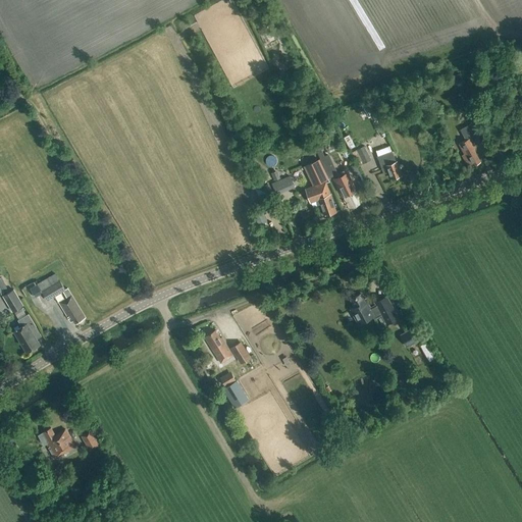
[(449,77),(452,87),(464,82),(460,73),(449,77)]
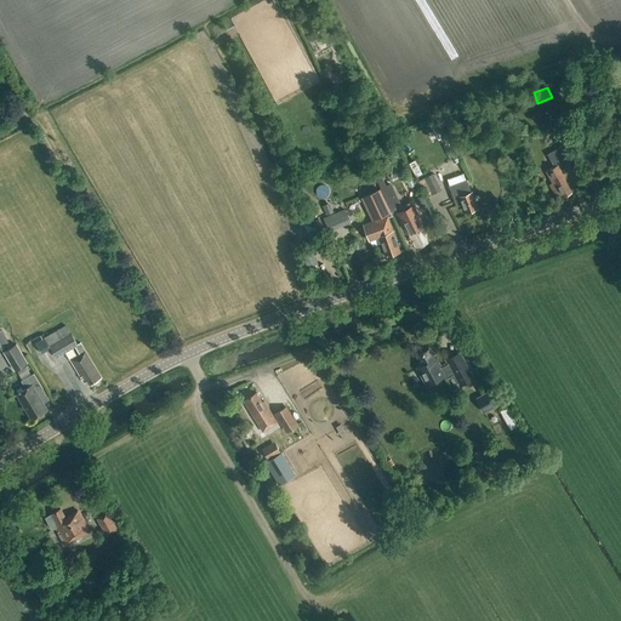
[(477,135),(465,140),(467,144),(479,140),(477,135)]
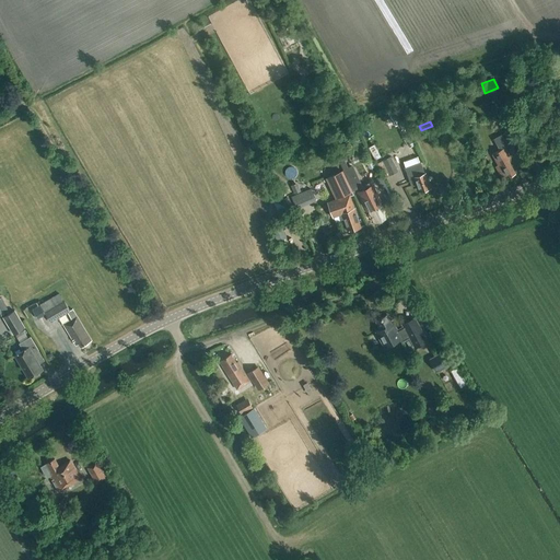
[(401,123),(397,125),(400,130),(405,139),(407,144),(408,144),(409,149),(413,147),(409,137),(405,128),(401,123)]
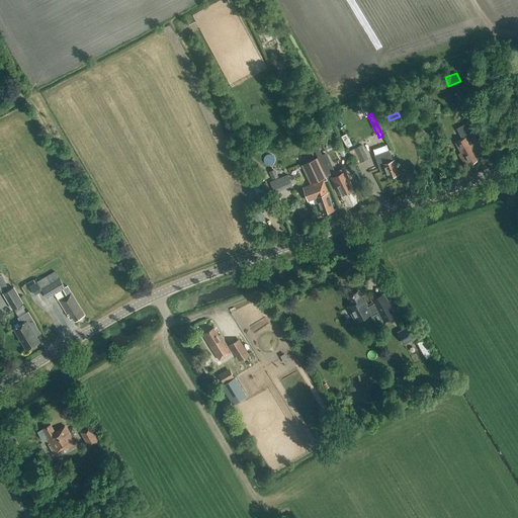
[(467,137),(473,134),(467,123),(456,128),(462,140),(467,137)]
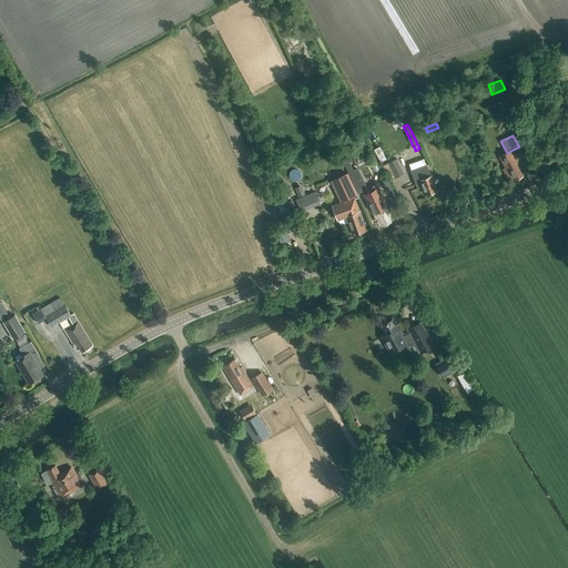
[(513,150),(507,153),(499,156),(505,168),(503,170),(510,183),(523,176),(515,163),(518,161),(513,150)]
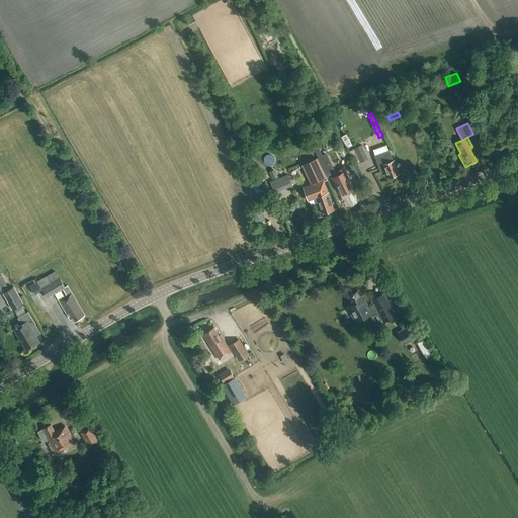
[(362,147),(351,153),(357,165),(369,159),(362,147)]
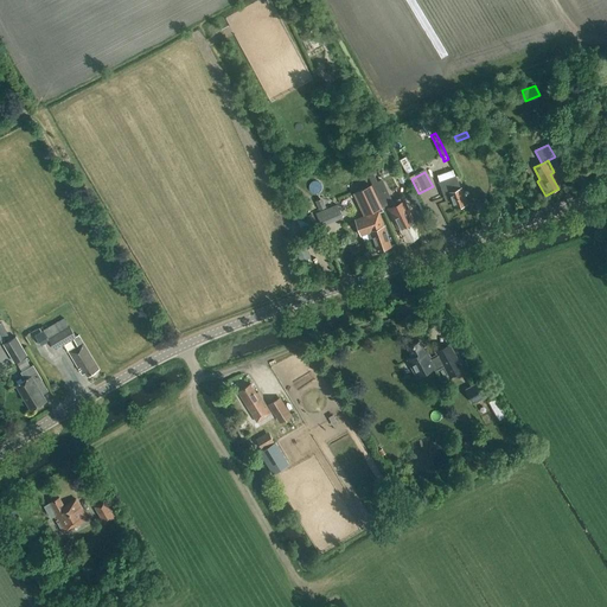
[(455,209),(467,205),(461,189),(460,189),(457,178),(439,184),(443,197),(451,195),(455,209)]
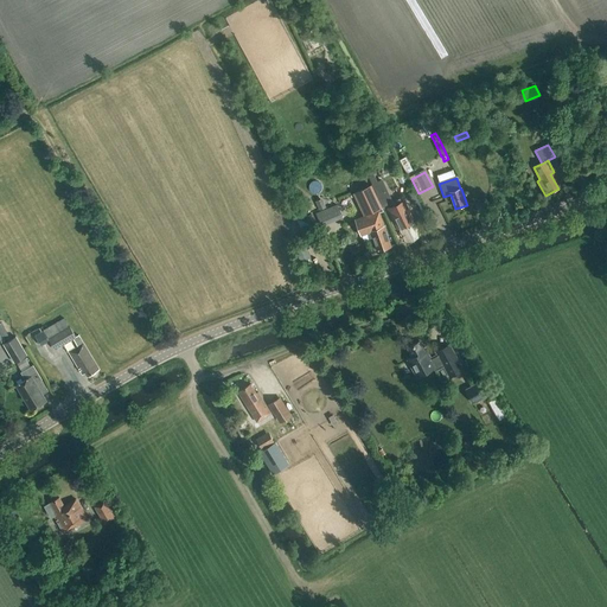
[(382,180),(371,185),(382,208),(391,202),(382,180)]
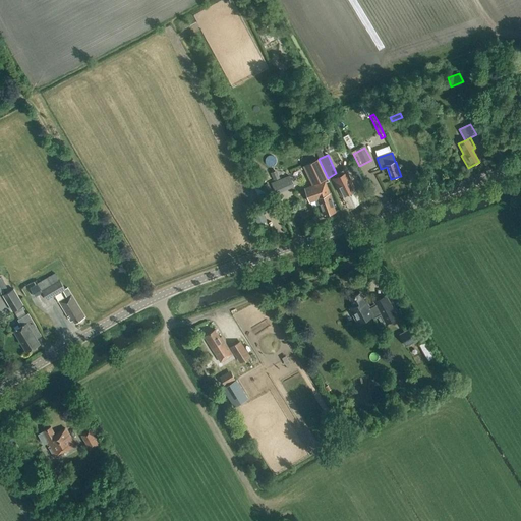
[(319,158),(303,165),(307,173),(310,172),(315,184),(305,188),(309,203),(319,199),(324,215),(336,211),(325,182),(329,180),(328,178),(319,159),(319,158)]
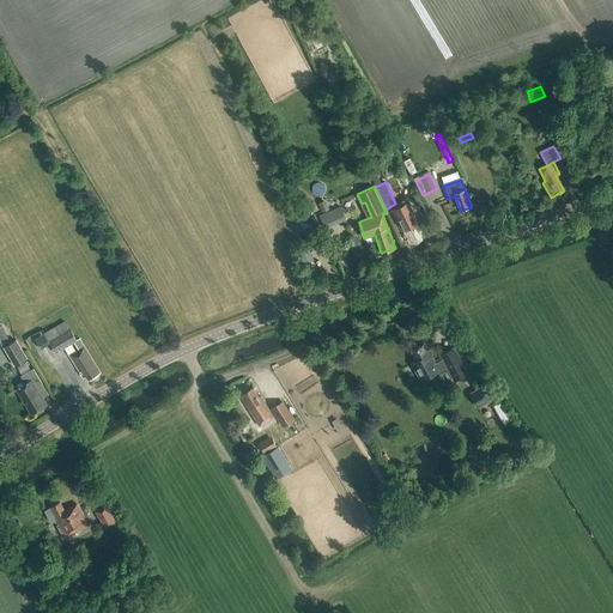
[(325,201),(319,204),(322,212),(328,210),(325,201)]
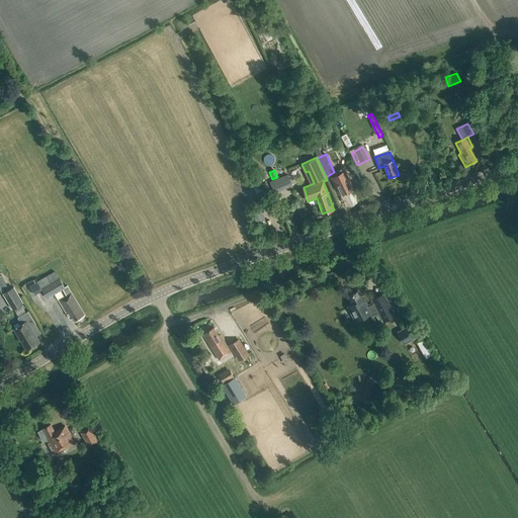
[(345,172),(331,179),(339,195),(341,194),(347,205),(358,199),(348,178),(345,172)]
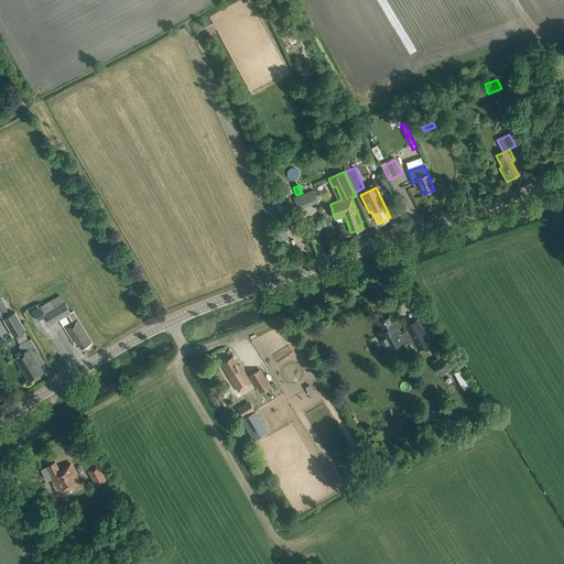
[(313,191),(305,194),(310,204),(317,201),(313,191)]
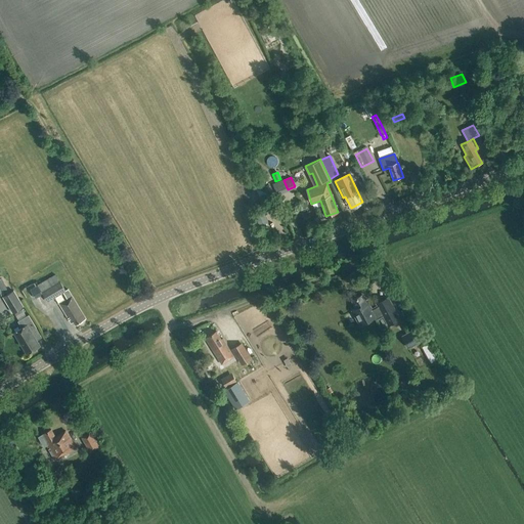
[(68,300),(59,304),(72,324),(74,322),(76,325),(83,320),(77,310),(79,309),(68,289),(64,290),(60,281),(56,284),(52,276),(38,286),(42,292),(47,303),(63,294),(68,300)]
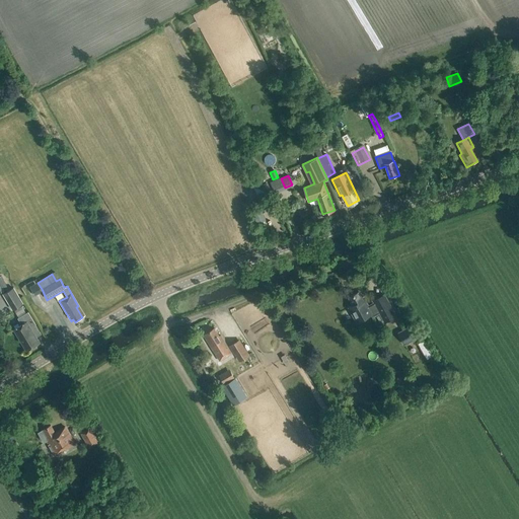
[(1,276),(0,277),(0,292),(1,294),(8,289),(1,276)]
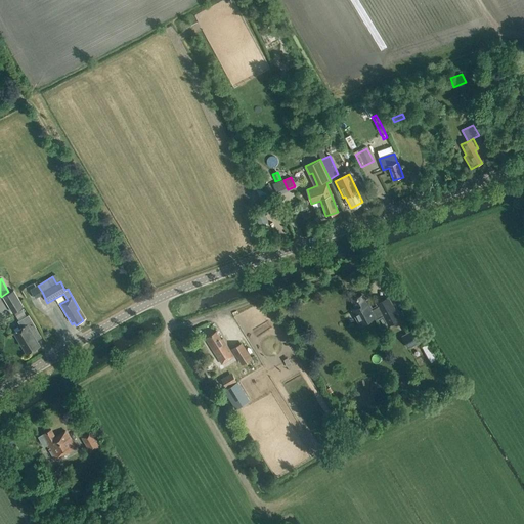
[(3,298),(12,313),(24,306),(13,291),(3,298)]
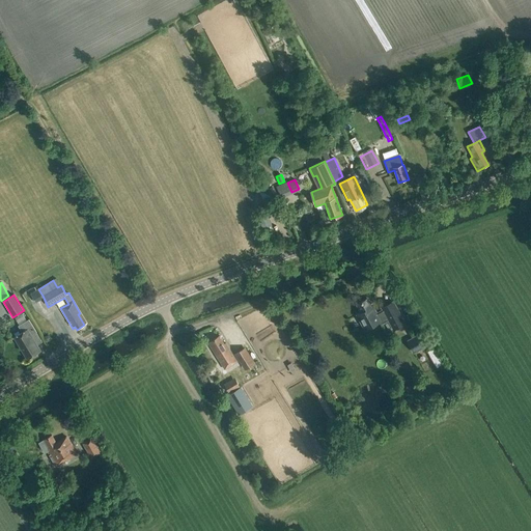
[(365,330),(380,323),(381,325),(389,320),(393,330),(406,324),(393,301),(381,308),(382,310),(378,313),(373,306),(371,307),(367,299),(357,304),(362,312),(357,315),(365,330)]
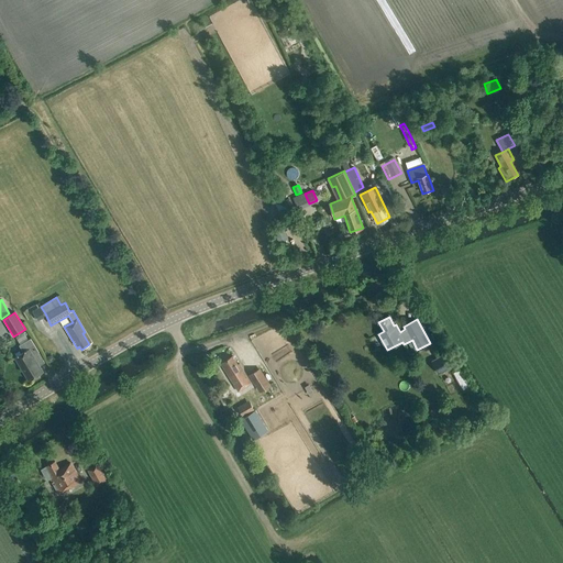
[(23,353),(15,357),(29,381),(43,373),(40,366),(45,363),(31,339),(19,345),(23,353)]
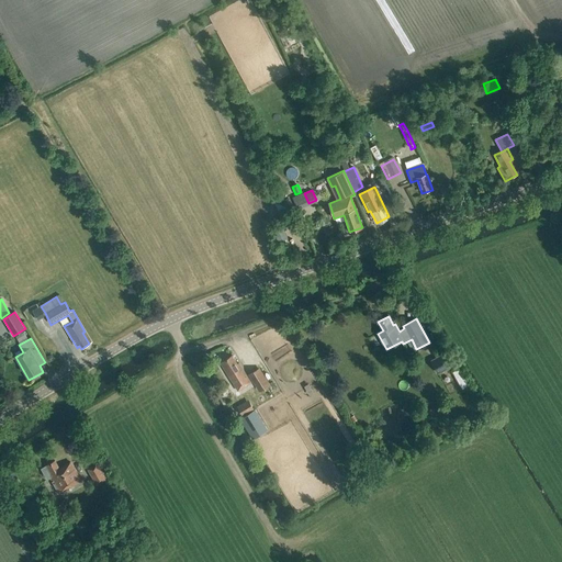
[(447,351),(431,361),(439,374),(454,364),(447,351)]
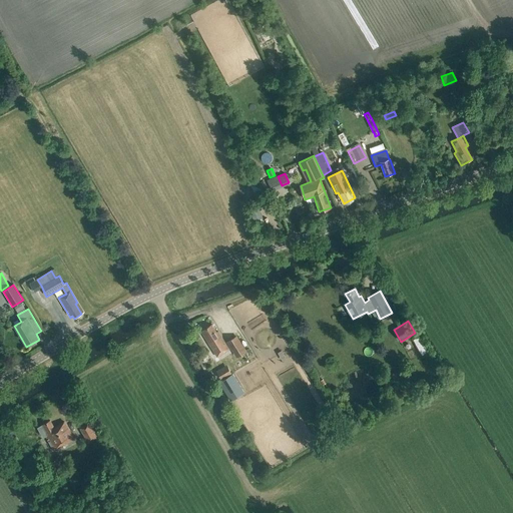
[(217,358),(229,350),(218,332),(217,333),(212,325),(201,332),(217,358)]
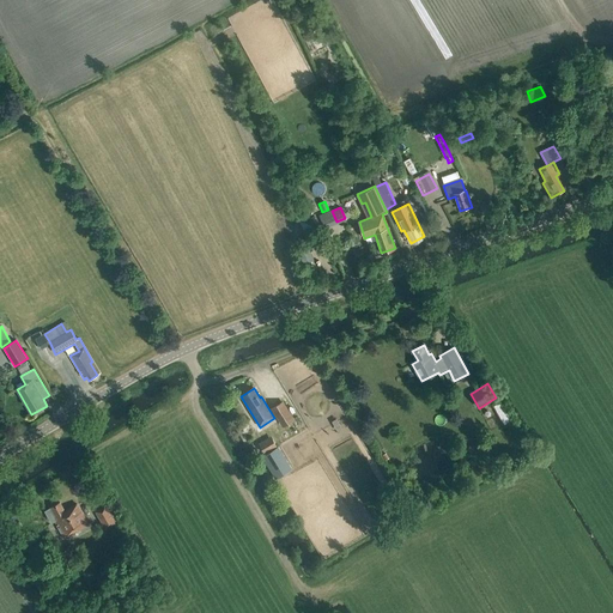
[(295,420),(283,402),(271,410),(283,428),(295,420)]
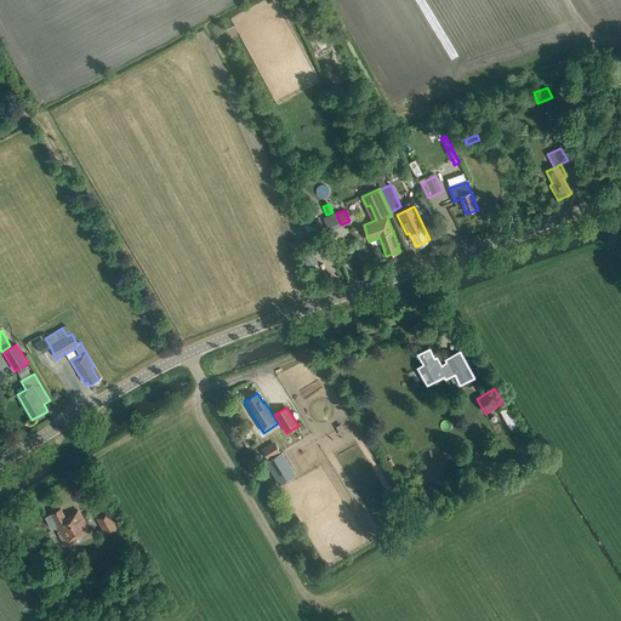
[(500,412),(510,431),(518,427),(508,408),(500,412)]
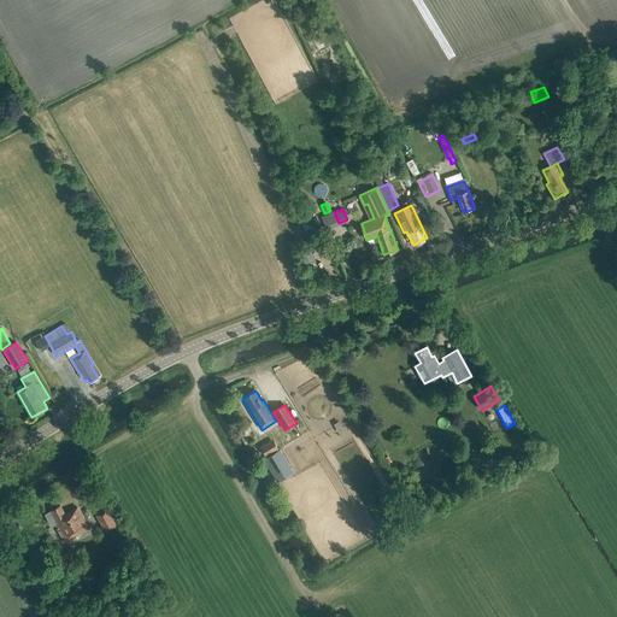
[(272,440),(260,447),(266,457),(278,450),(272,440)]
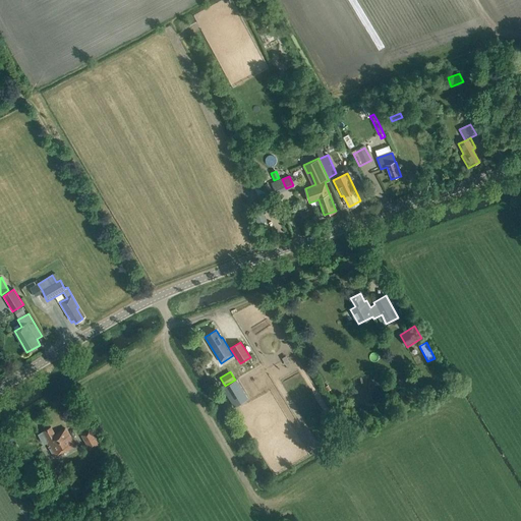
[(55,435),(51,427),(44,431),(39,435),(44,444),(47,442),(55,457),(75,446),(65,428),(55,435)]
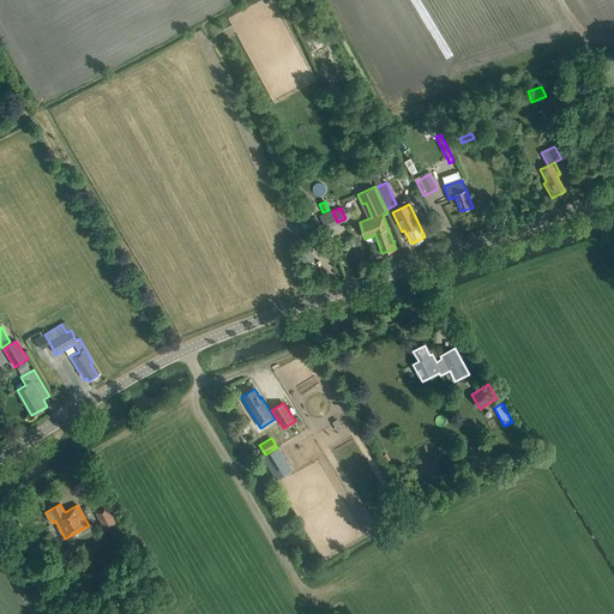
[(115,524),(106,507),(96,513),(104,529),(115,524)]
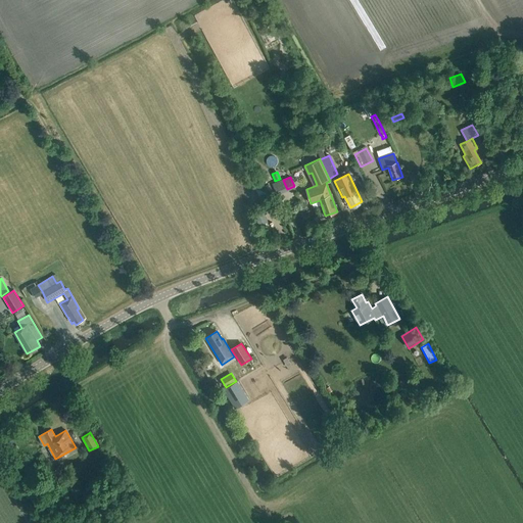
[(57,469),(52,472),(56,479),(61,476),(57,469)]
